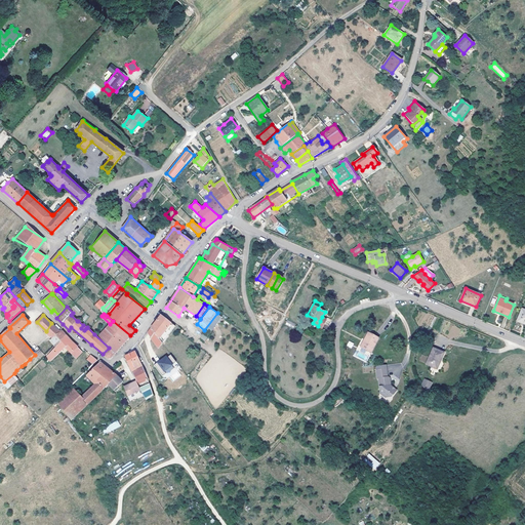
[(171,323),(161,315),(151,327),(162,342),(168,335),(164,332),(171,323)]
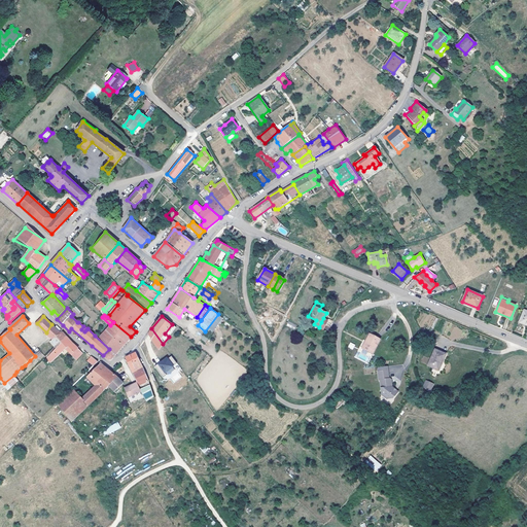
[(107,332),(106,330),(100,337),(97,334),(95,336),(109,349),(115,354),(131,337),(113,322),(110,325),(109,326),(111,328),(107,332)]
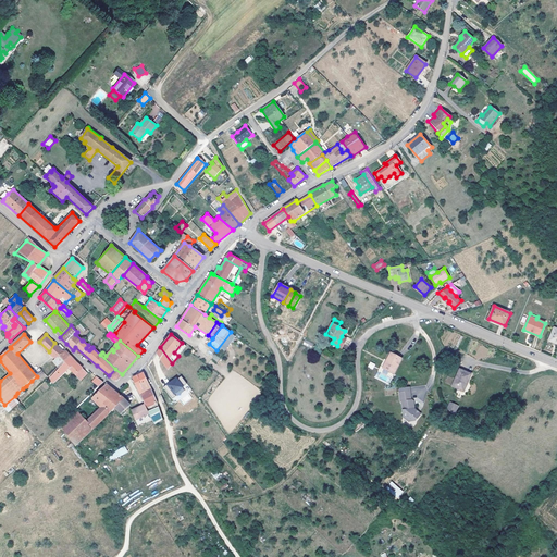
[(64,351),(54,343),(49,351),(57,359),(64,351)]
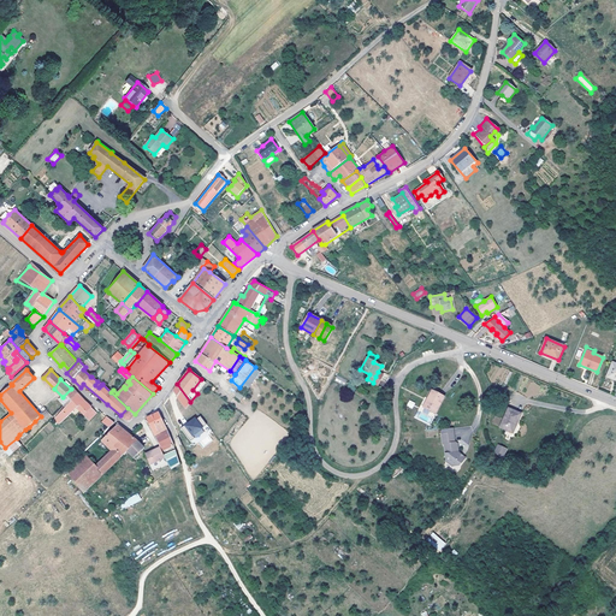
[(206,383),(201,379),(193,390),(197,394),(206,383)]
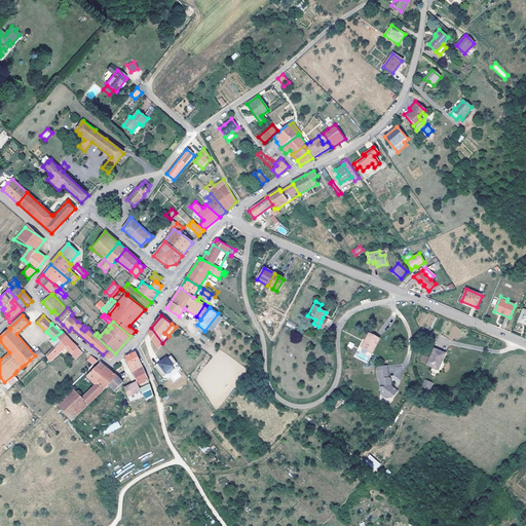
[(151,328),(147,334),(158,348),(162,343),(151,328)]
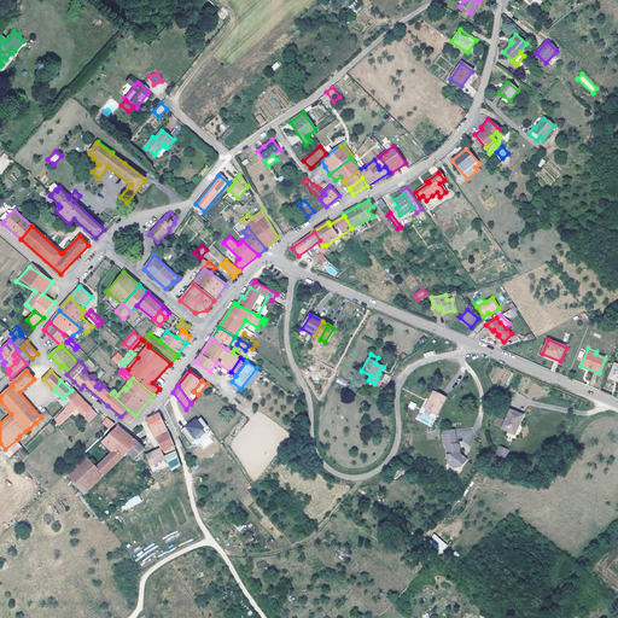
[(73,389),(71,390),(63,398),(62,400),(68,406),(69,407),(79,396),(79,395),(73,389)]
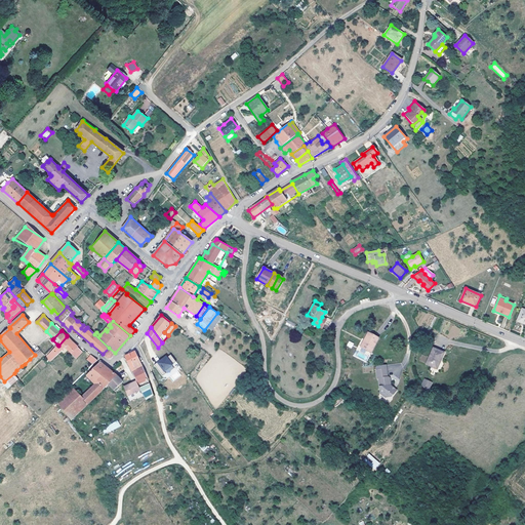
[(364,339),(366,340),(360,351),(369,357),(378,338),(368,332),(364,339)]
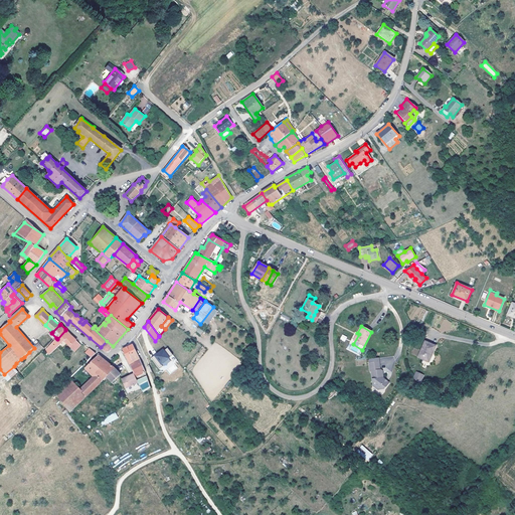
[(57,348),(64,341),(74,351),(81,345),(78,342),(65,330),(57,339),(45,350),(50,354),(57,348)]
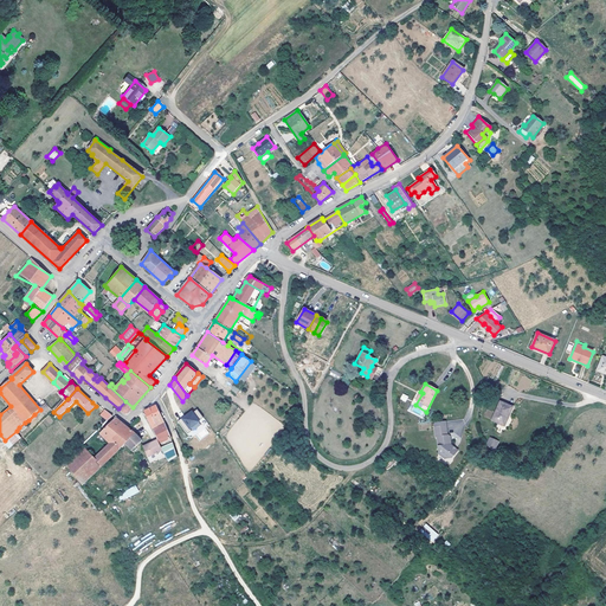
[(133,407),(126,401),(118,408),(123,413),(128,412),(133,407)]
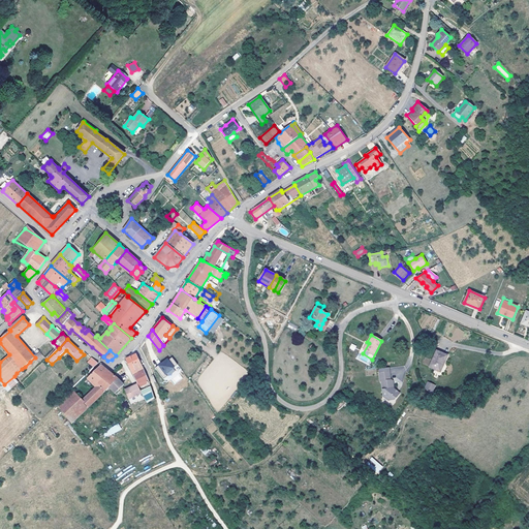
[(447,355),(437,350),(433,359),(444,363),(447,355)]
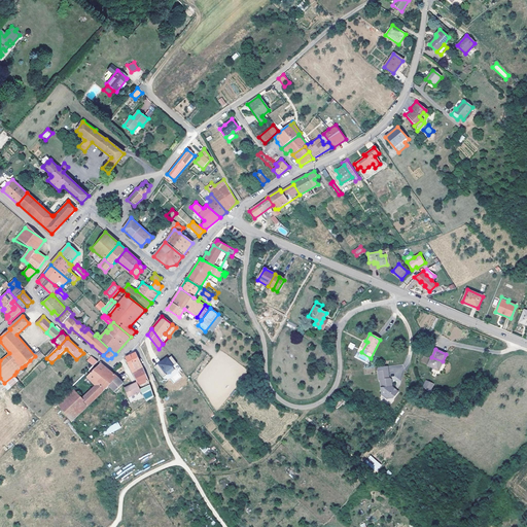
[(136,353),(126,358),(132,373),(136,371),(132,363),(139,360),(136,353)]
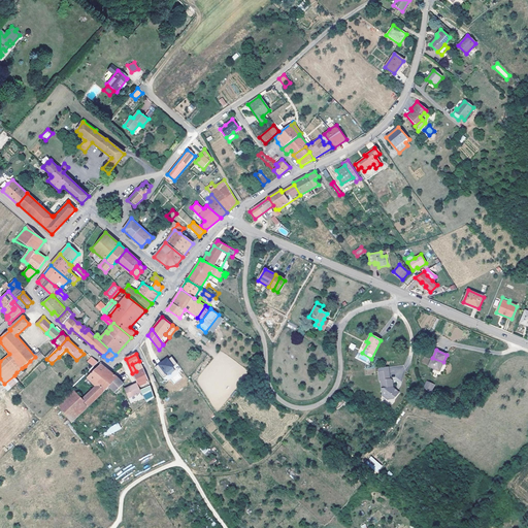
[(178,371),(180,369),(171,355),(155,366),(163,378),(165,376),(168,381),(170,378),(174,384),(183,377),(178,371)]
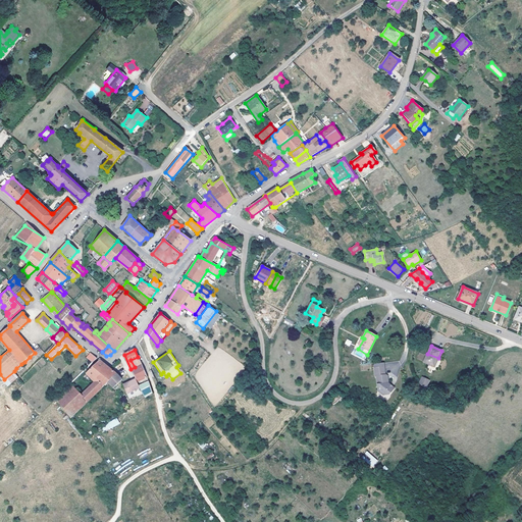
[(97,358),(91,353),(87,358),(93,363),(97,358)]
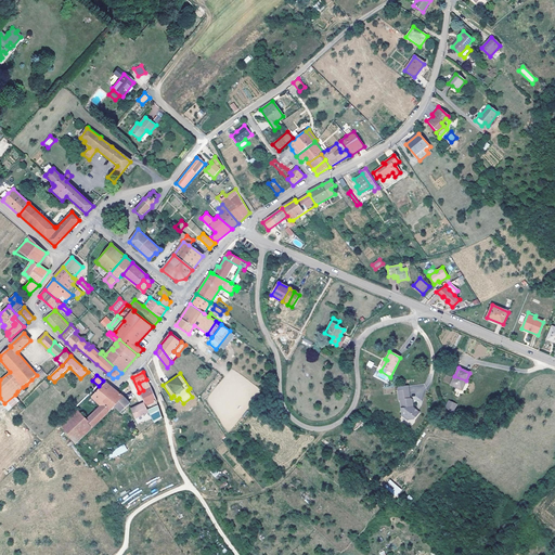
[(466,381),(454,376),(451,385),(461,389),(466,381)]
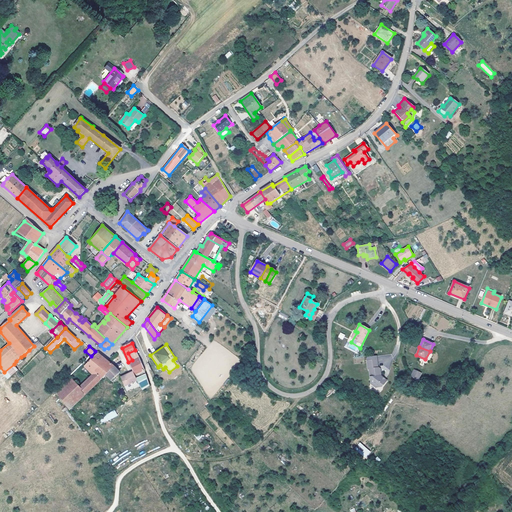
[(135,350),(128,353),(132,360),(128,362),(133,372),(135,375),(144,371),(135,350)]
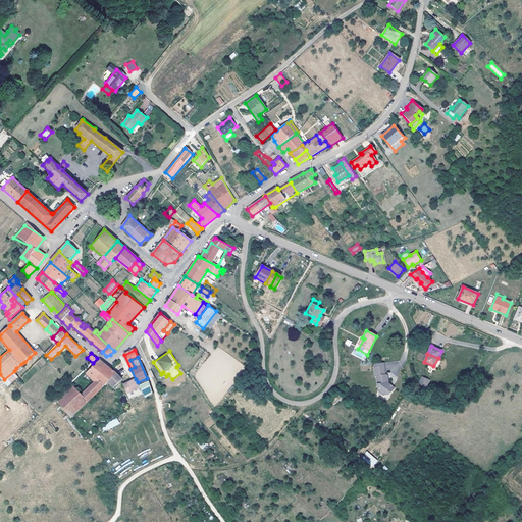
[(105,365),(100,360),(86,373),(91,378),(105,365)]
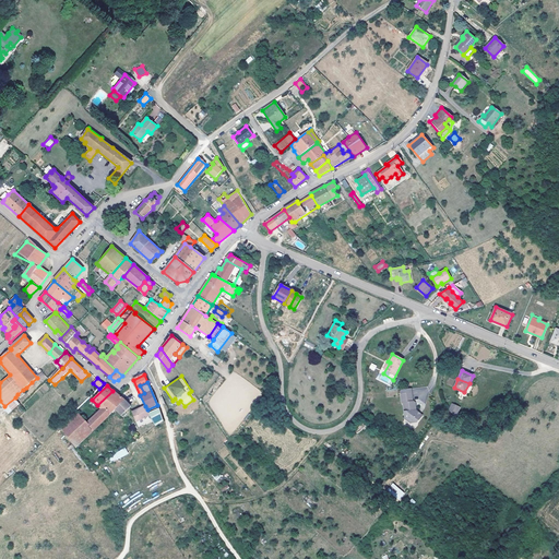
[(117,394),(113,391),(97,405),(102,409),(104,407),(110,414),(111,412),(115,408),(117,411),(121,415),(131,406),(125,400),(117,394)]
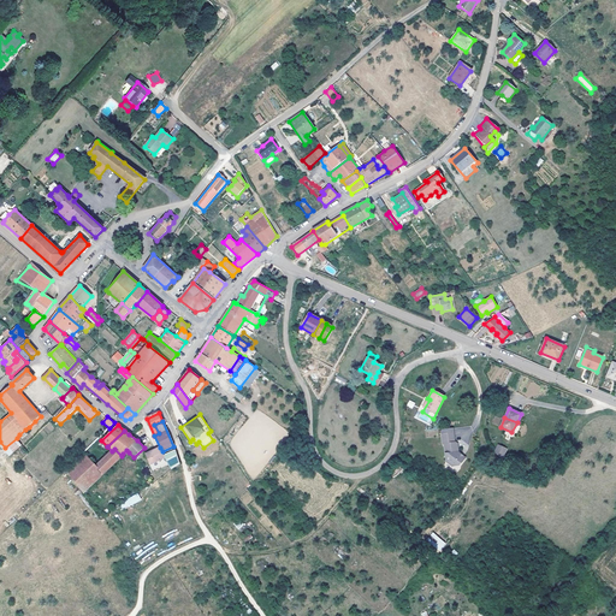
[(454,433),(442,434),(443,445),(444,444),(446,462),(452,467),(460,466),(466,458),(458,452),(457,444),(456,443),(455,443),(455,442),(454,433)]
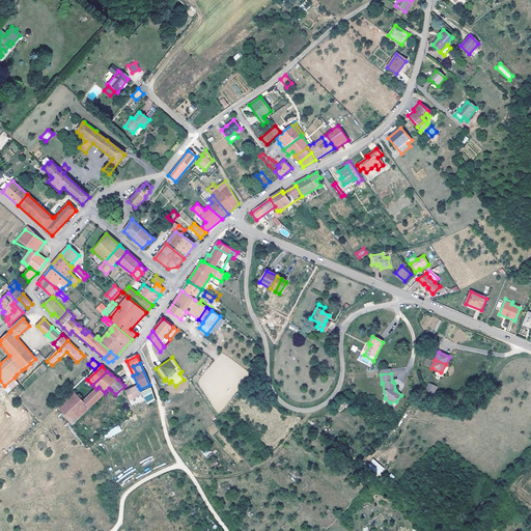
[(4,386),(3,387),(7,392),(19,383),(15,378),(4,386)]
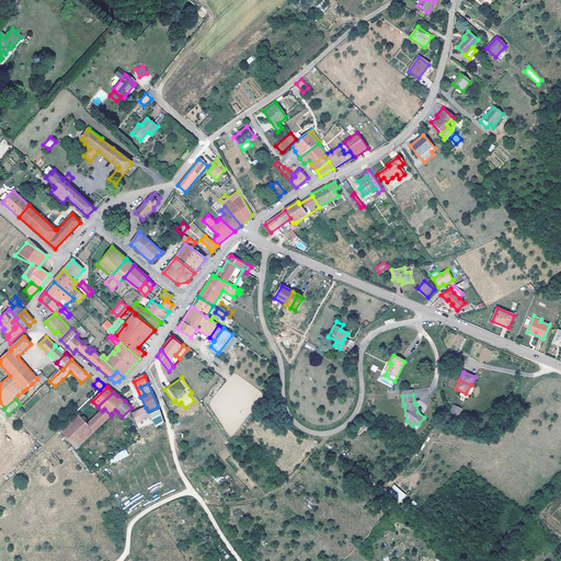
[(450,413),(459,416),(461,408),(453,404),(450,413)]
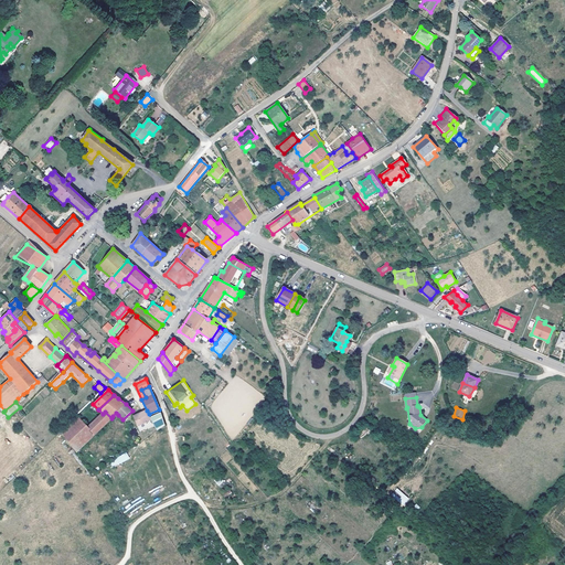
[(147,411),(132,417),(139,432),(147,428),(153,425),(150,417),(149,414),(147,411)]
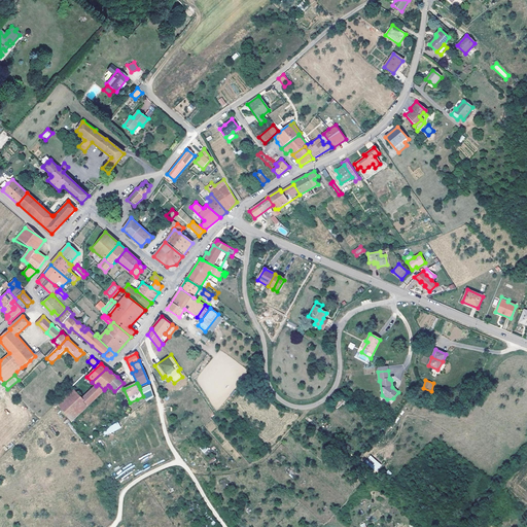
[(98,384),(96,386),(82,398),(88,406),(104,390),(98,384)]
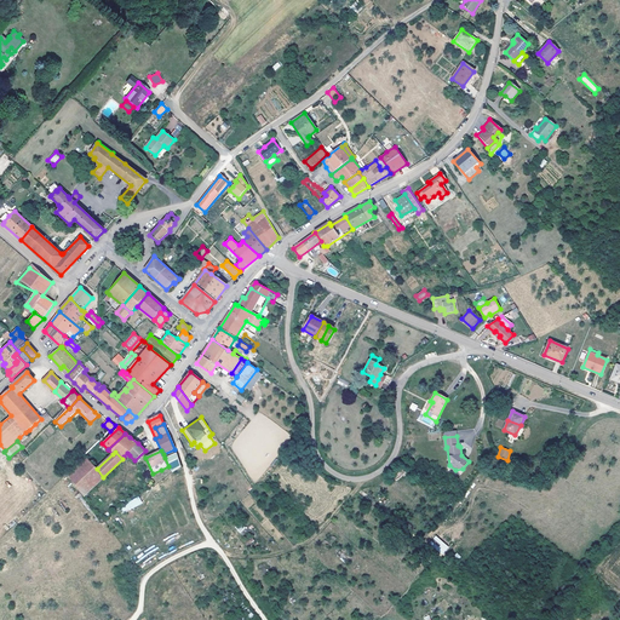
[(97,469),(86,458),(69,476),(84,497),(103,477),(97,469)]
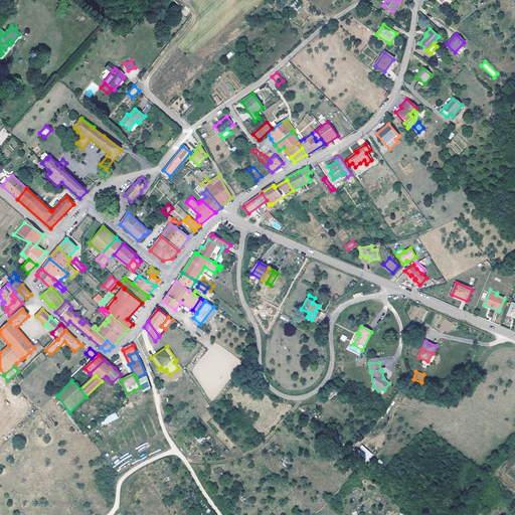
[(103,425),(119,418),(116,412),(100,419),(103,425)]
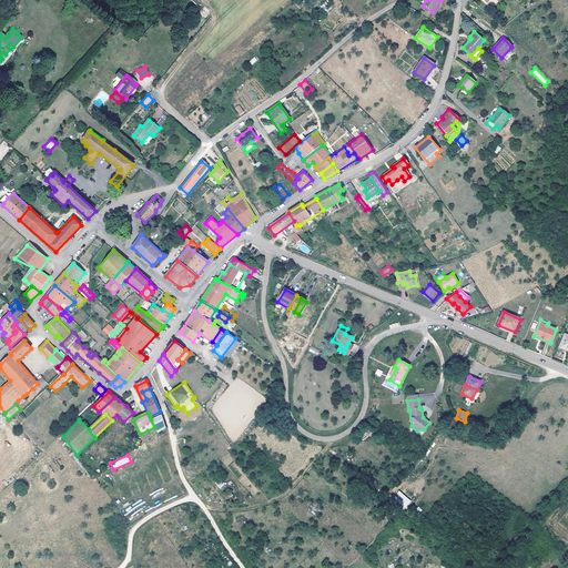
[(406,508),(412,501),(399,490),(393,497),(406,508)]
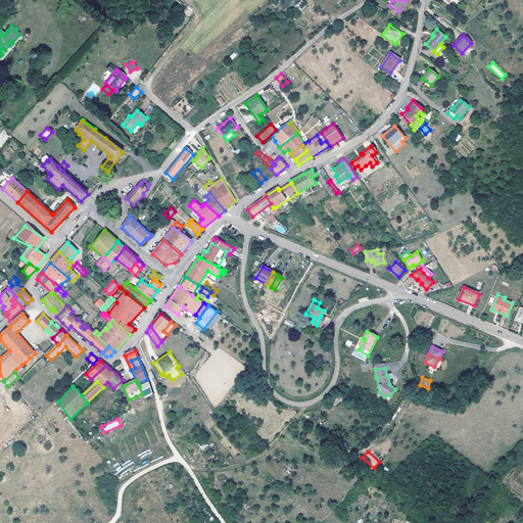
[(216,457),(212,453),(205,457),(208,461),(216,457)]
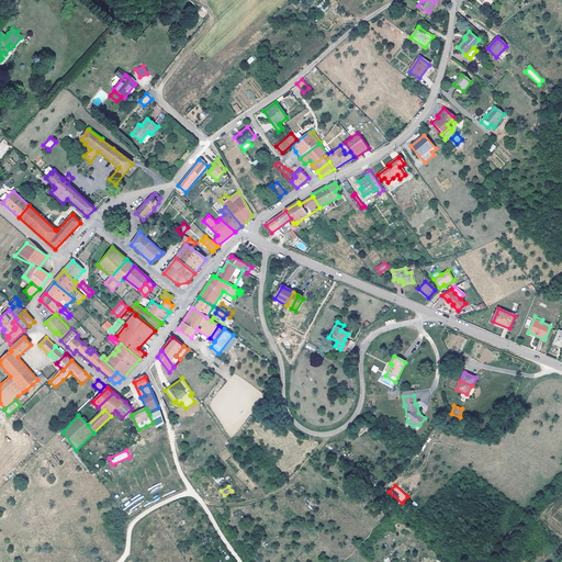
[(307,499),(305,502),(313,509),(315,507),(311,502),(307,499)]
